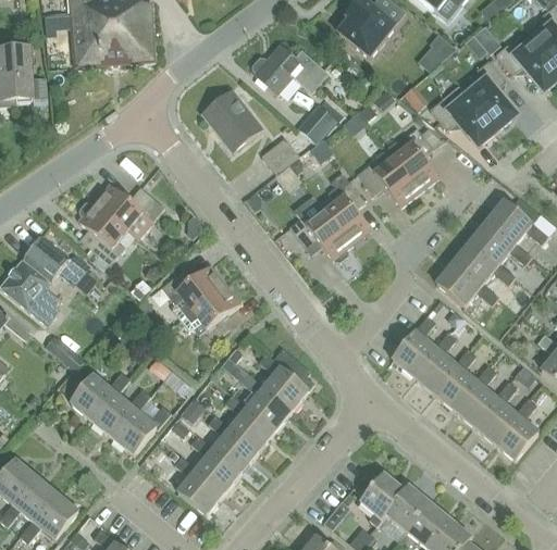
[(70,0),(71,11),(98,9),(97,0),(70,0)]
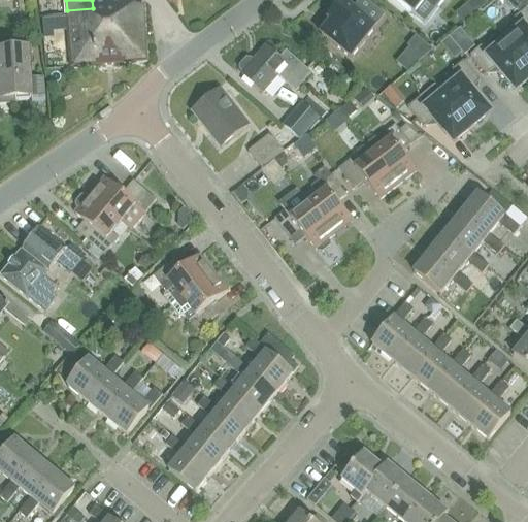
[(92,0),(93,8),(67,10),(71,62),(149,57),(144,2),(128,3),(128,0),(92,0)]
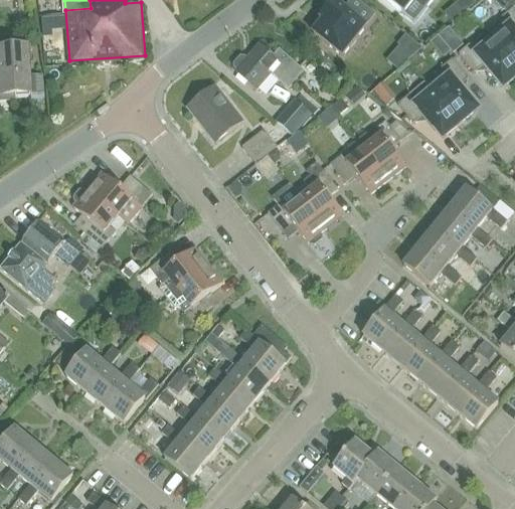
[(333,0),(328,0),(320,9),(323,12),(321,14),(323,16),(313,29),(342,52),(366,22),(375,10),(362,0),(347,0),(344,4),(339,0),(333,0)]
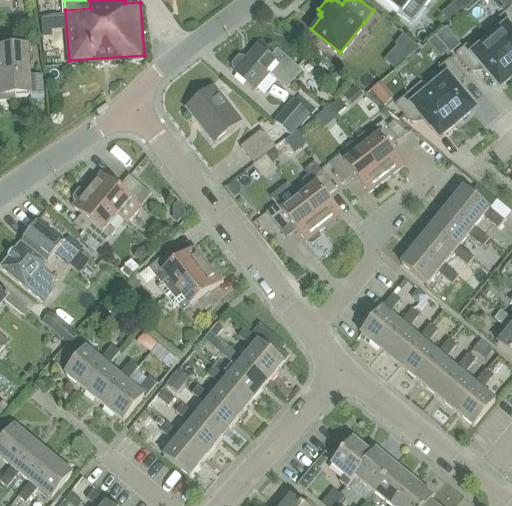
[(389,0),(402,10),(410,0),(422,0),(425,2),(426,0),(389,0)]
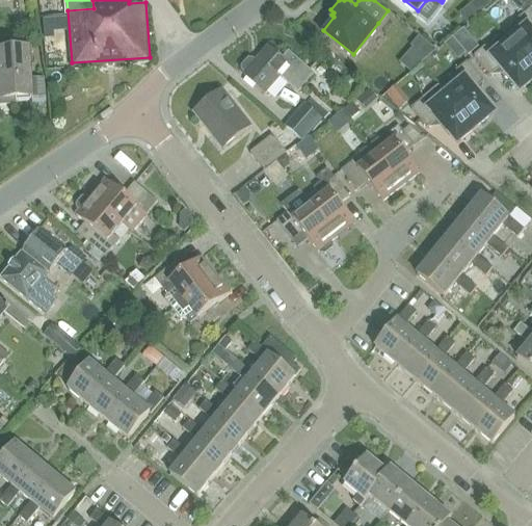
[(517,15),(519,16),(501,31),(531,66),(531,9),(528,5),(517,15)]
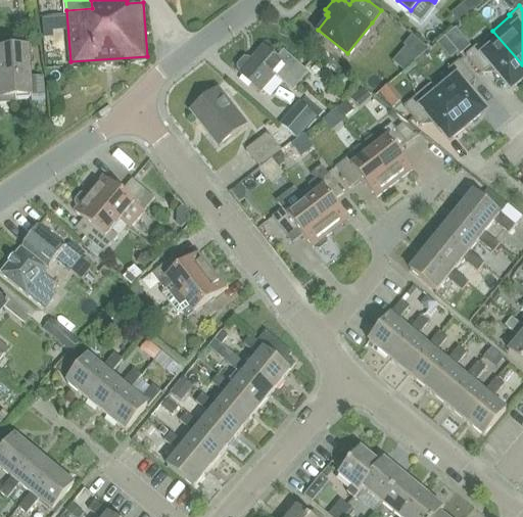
[(411,56),(429,30),(417,20),(397,47),(411,56)]
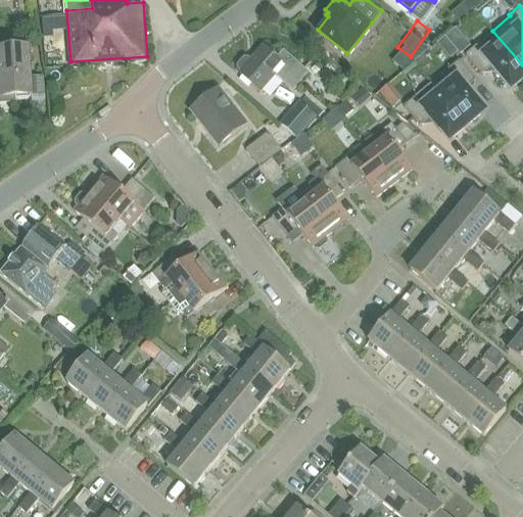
[(475,42),(465,51),(481,71),(491,62),(510,85),(522,74),(522,64),(492,31),(477,44),(475,42)]
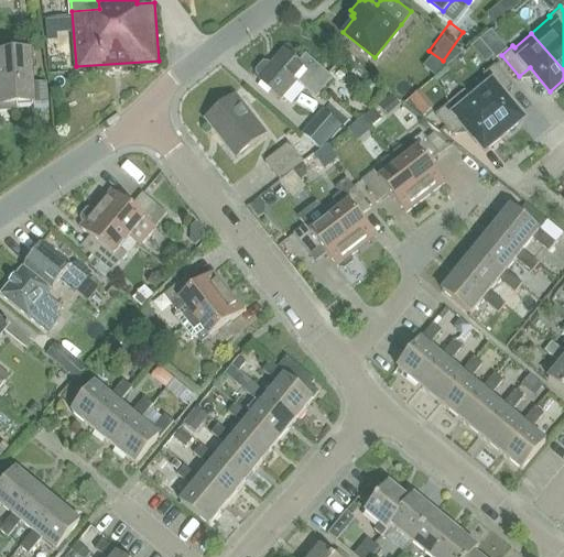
[(260,74),(258,76),(282,96),(297,77),(315,93),(331,75),(305,53),(299,59),(283,46),(270,62),(268,59),(263,59),(256,68),(258,73),(260,74)]
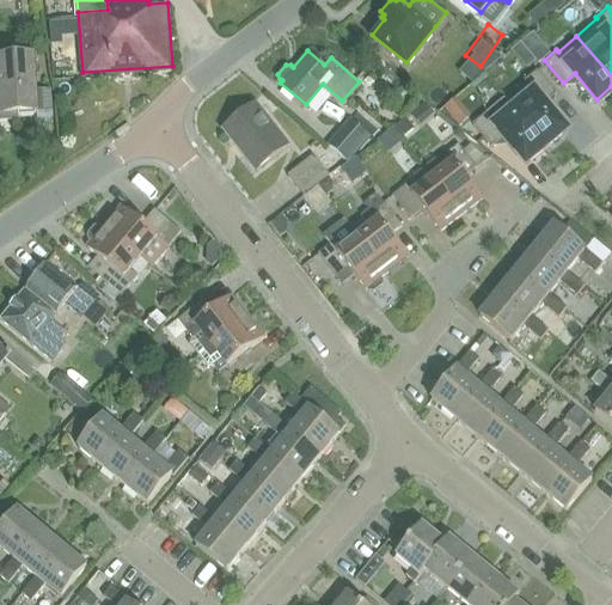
[(34,53),(0,55),(0,87),(1,87),(1,104),(0,104),(0,116),(16,115),(18,112),(18,108),(32,107),(37,107),(36,92),(34,53)]
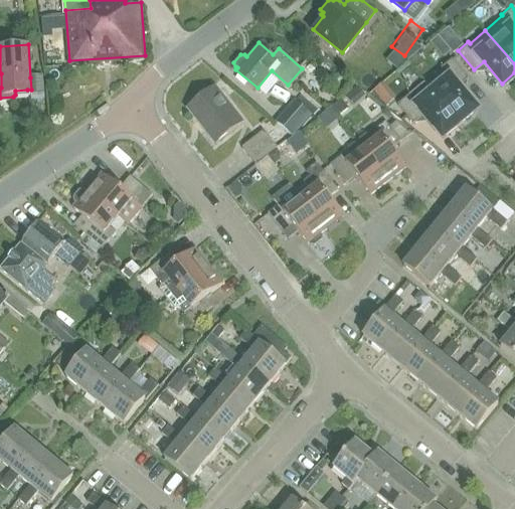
[(433,87),(460,120),(477,105),(459,82),(468,74),(452,55),(442,64),(443,65),(425,80),(432,88),(433,87)]
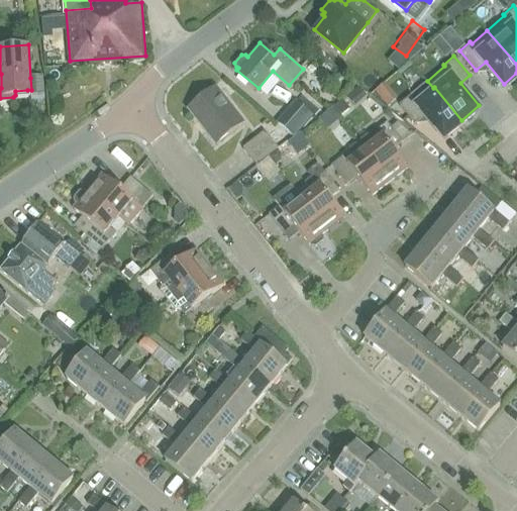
[(389,67),(379,76),(391,91),(401,82),(389,67)]
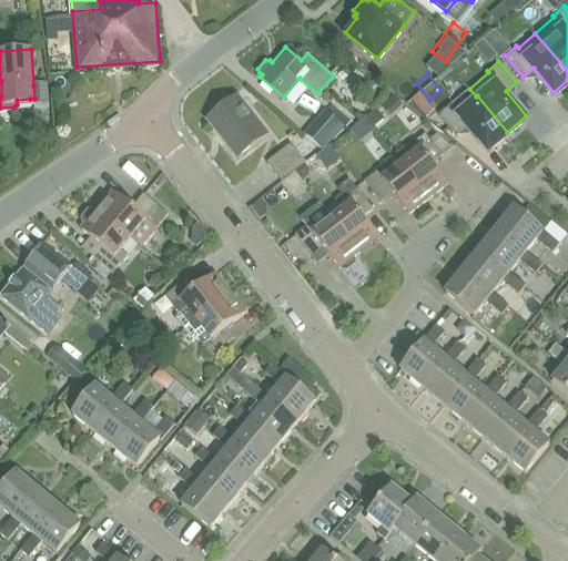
[(267,132),(237,94),(210,116),(225,135),(222,138),(237,156),(267,132)]
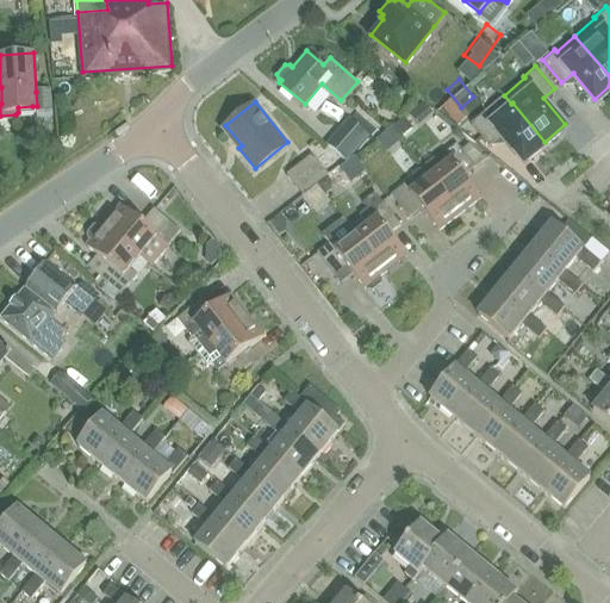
[(524,159),(545,142),(512,103),(511,104),(493,119),(486,111),(484,109),(471,119),(491,142),(502,132),(524,159)]
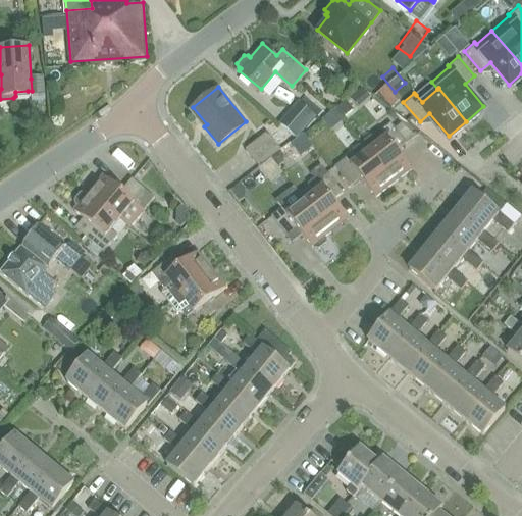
[(324,108),(305,91),(280,119),(297,134),(314,112),(318,115),(324,108)]
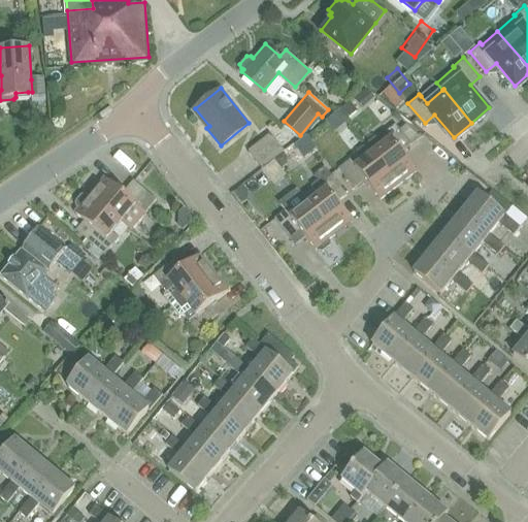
[(410,142),(401,130),(395,122),(384,130),(378,134),(375,132),(369,138),(369,141),(366,143),(371,151),(397,183),(415,169),(400,151),(410,142)]
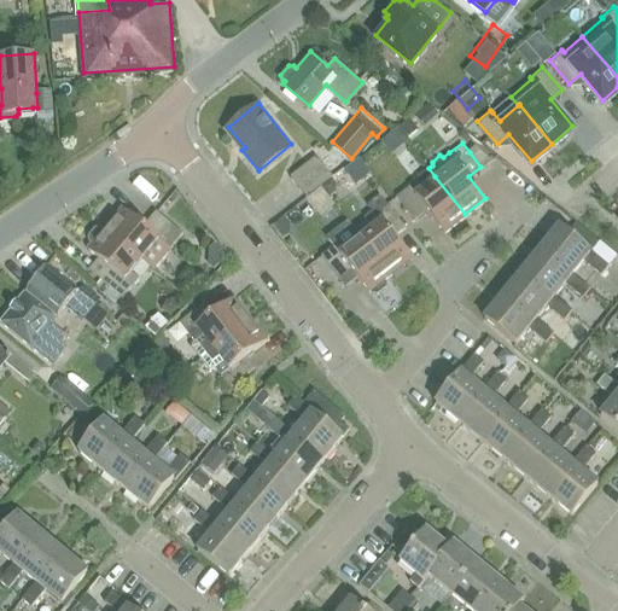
[(290,174),(307,196),(333,175),(316,153),(290,174)]
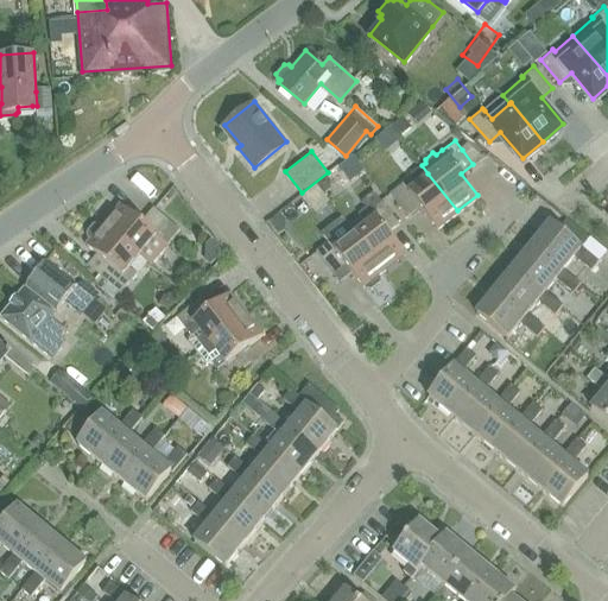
[(457,210),(428,174),(422,165),(418,164),(410,170),(410,175),(390,191),(407,215),(420,206),(436,227),(457,210)]
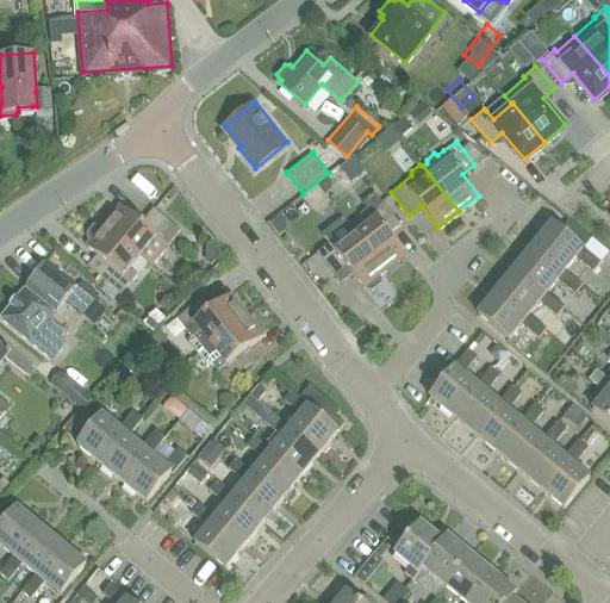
[(384,269),(405,253),(388,232),(400,223),(374,190),(361,199),(366,205),(360,210),(368,223),(355,232),(384,269)]
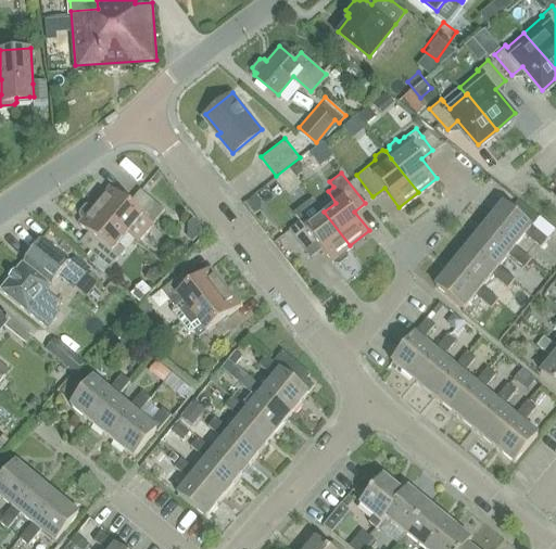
[(110,184),(95,203),(127,231),(128,230),(138,238),(163,206),(140,187),(129,201),(110,184)]
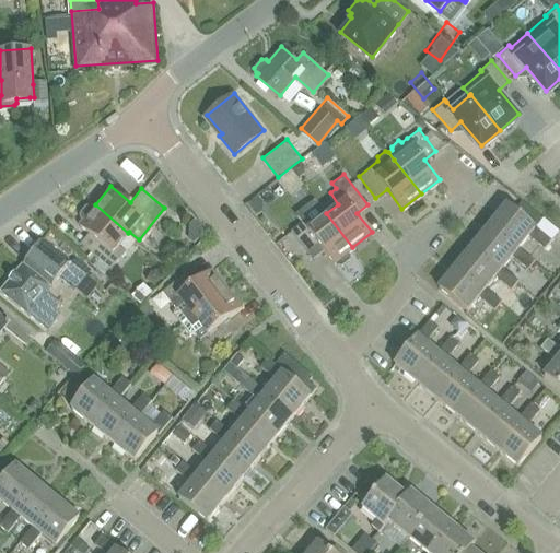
[(504,203),(488,224),(516,246),(518,245),(527,233),(543,245),(549,236),(535,224),(534,226),(504,203)]
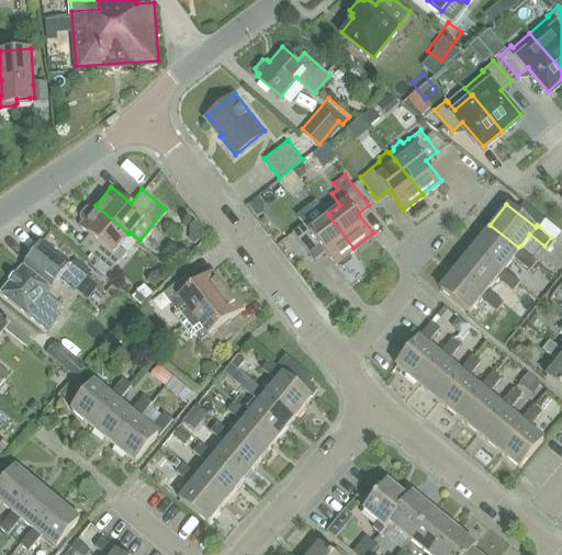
[(98,240),(89,250),(111,269),(127,249),(121,242),(128,234),(96,205),(93,207),(91,205),(87,205),(80,212),(81,216),(83,218),(79,224),(98,240)]
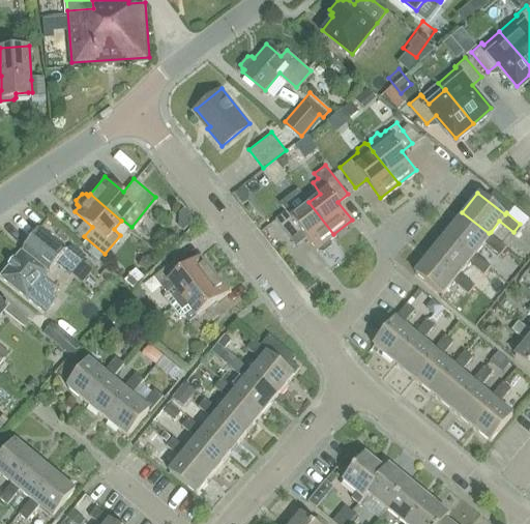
[(299,209),(294,202),(274,217),(291,238),(301,230),(316,249),(317,248),(319,250),(323,251),(330,244),(331,240),(329,238),(333,234),(308,202),(299,209)]
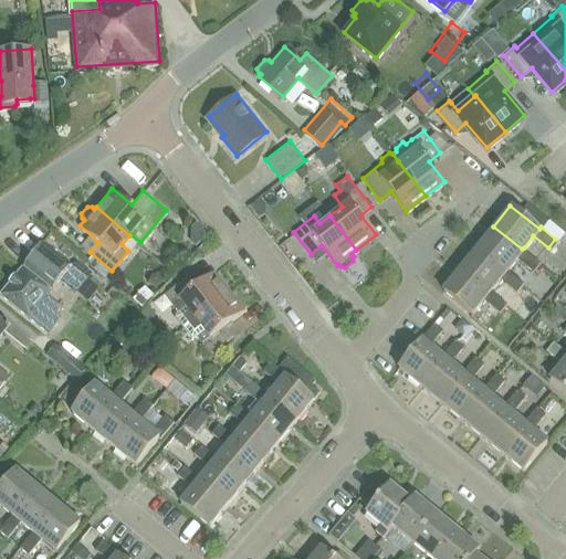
[(538,260),(524,248),(522,249),(493,227),(477,246),(505,270),(507,267),(516,256),(532,269),(538,260)]
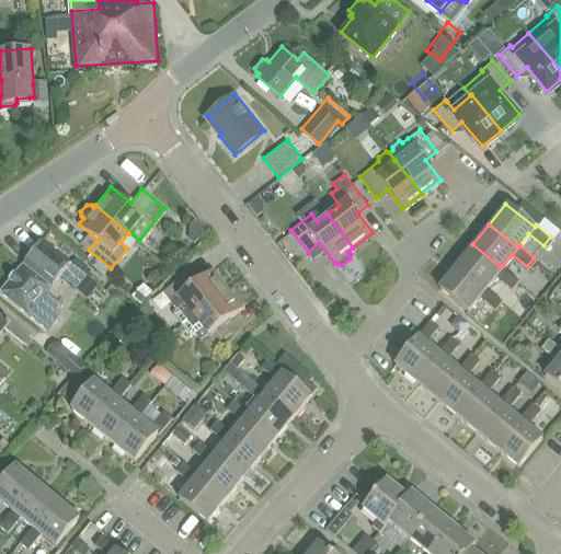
[(287,232),(275,242),(293,264),(305,254),(287,232)]
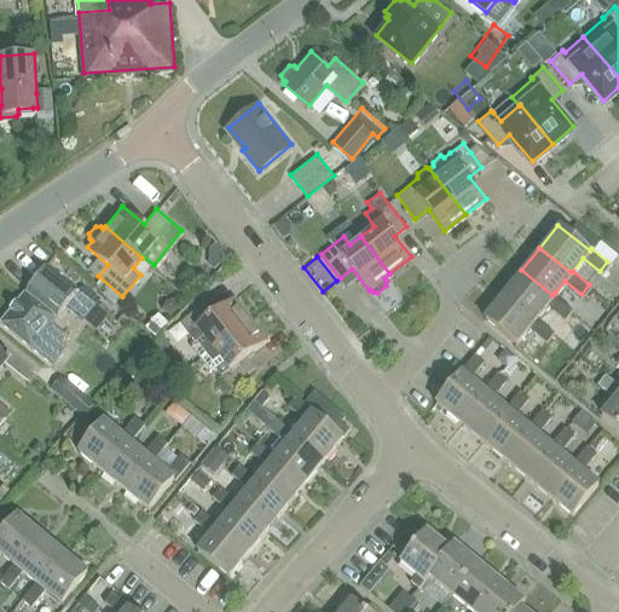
[(46,264),(1,319),(52,362),(68,342),(62,339),(68,333),(52,321),(67,304),(82,317),(96,301),(46,264)]
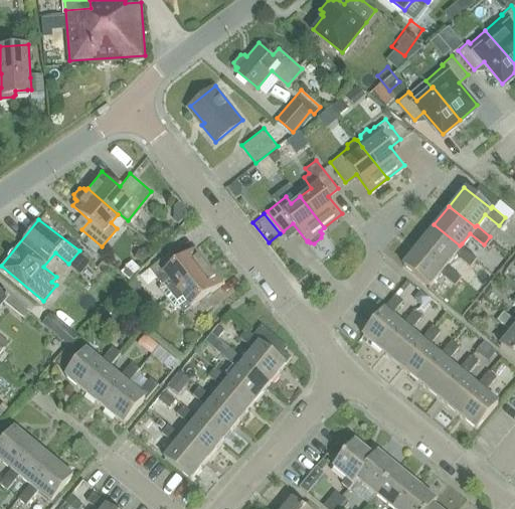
[(475,255),(462,243),(460,245),(434,224),(418,243),(446,265),(447,264),(455,252),(468,263),(475,255)]
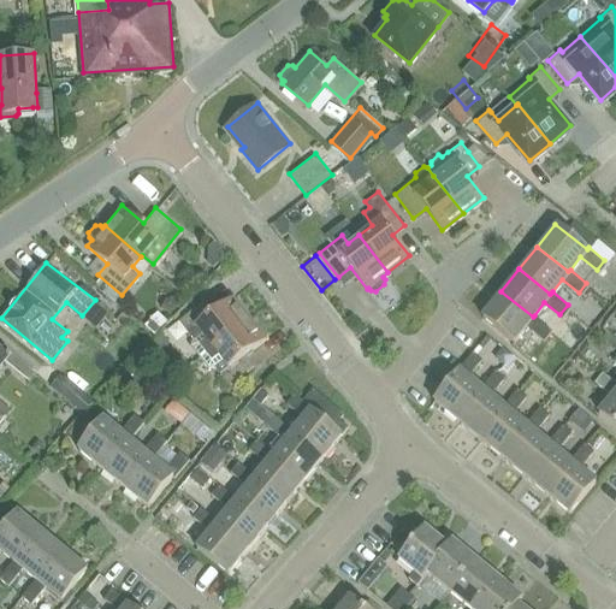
[(550,327),(534,315),(533,317),(501,291),(483,314),(514,340),(525,325),(542,337),(550,327)]
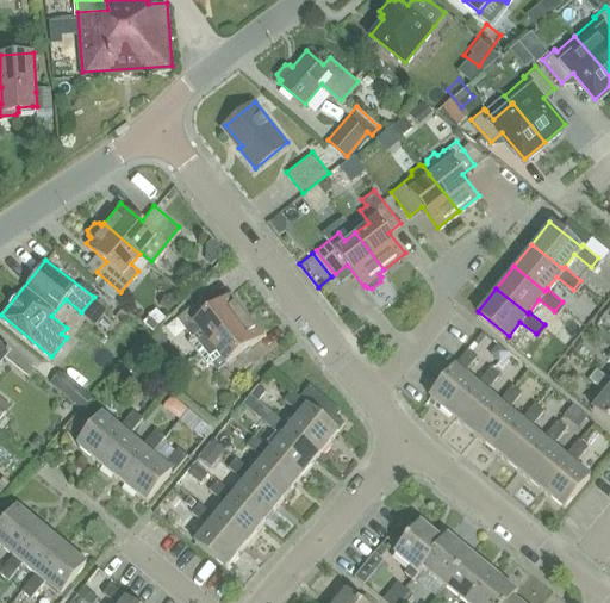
[(159,291),(148,304),(160,314),(170,299),(159,291)]
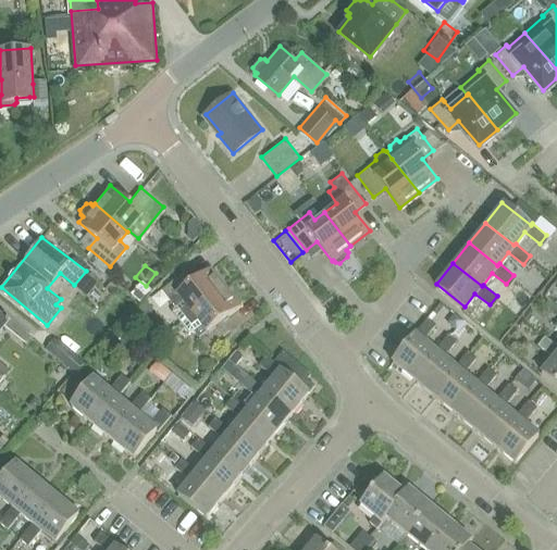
[(181,320),(225,285),(210,265),(190,280),(183,271),(161,287),(170,299),(175,303),(173,309),(181,320)]
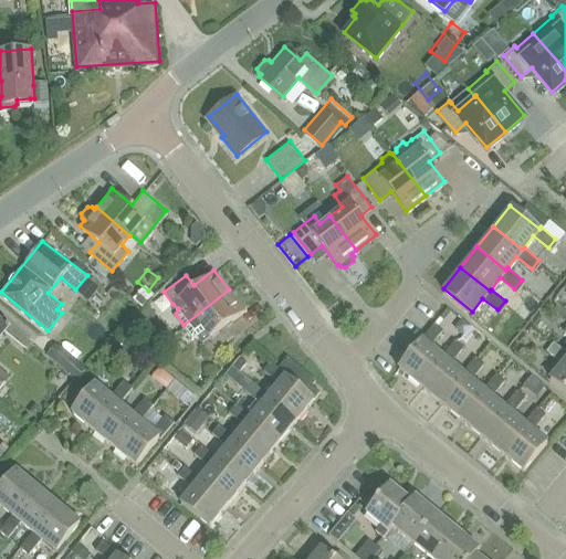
[(224,325),(244,309),(229,289),(184,325),(191,335),(198,334),(202,340),(211,351),(233,335),(224,325)]
